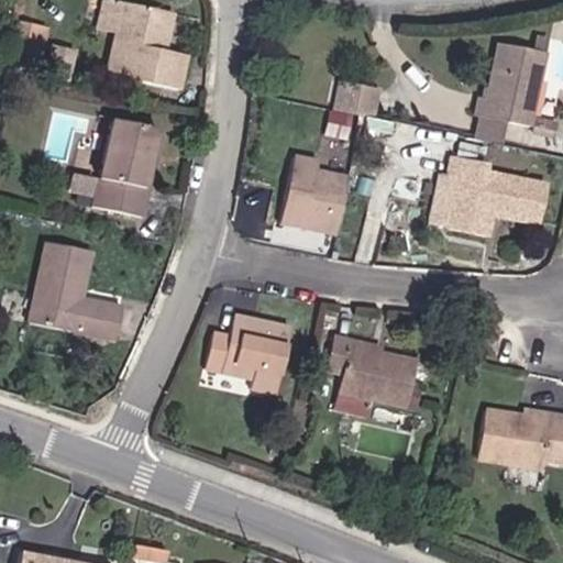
[(179,14),(121,0),(105,0),(99,28),(117,33),(105,77),(188,92),(192,56),(172,52),(179,14)]
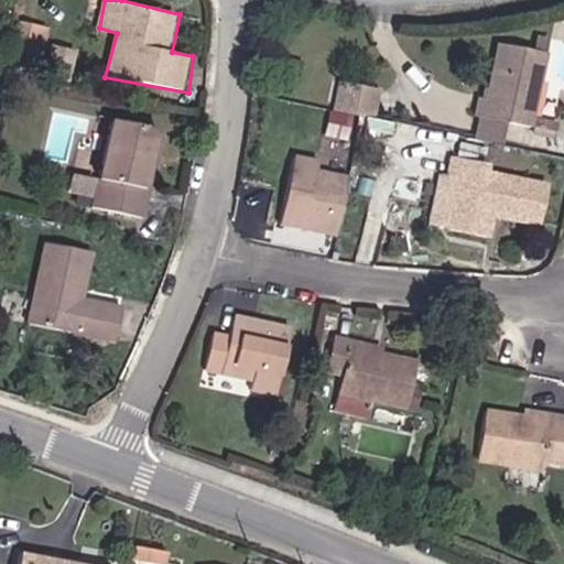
[(51,25),(20,20),(12,61),(43,66),(51,25)]
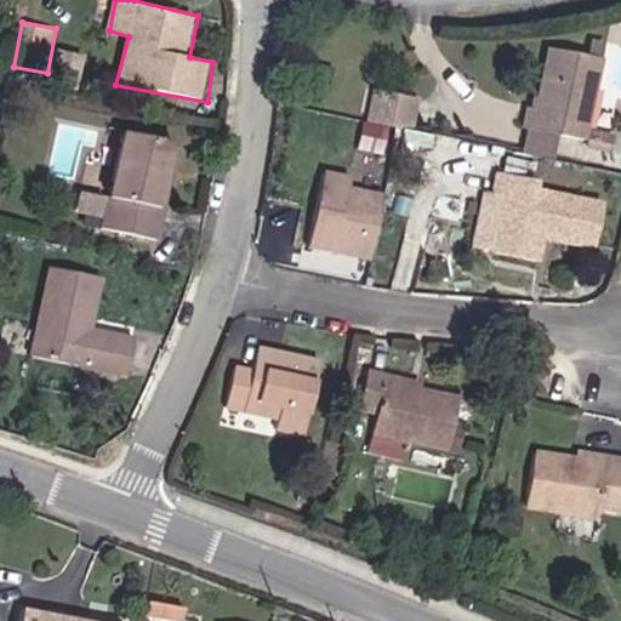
[(604,63),(548,49),(527,154),(556,163),(560,141),(590,148),(604,63)]
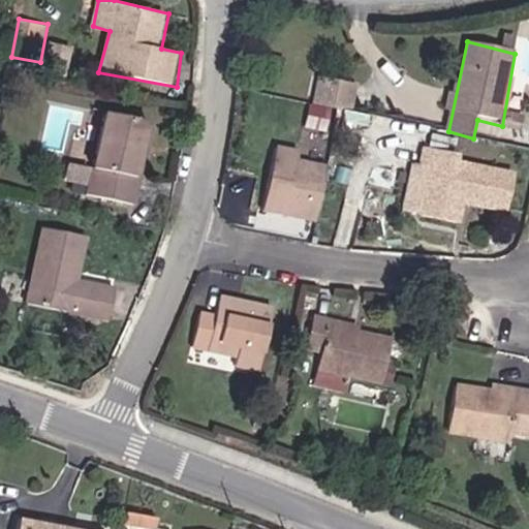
[(361,84),(319,75),(314,103),(355,113),(361,84)]
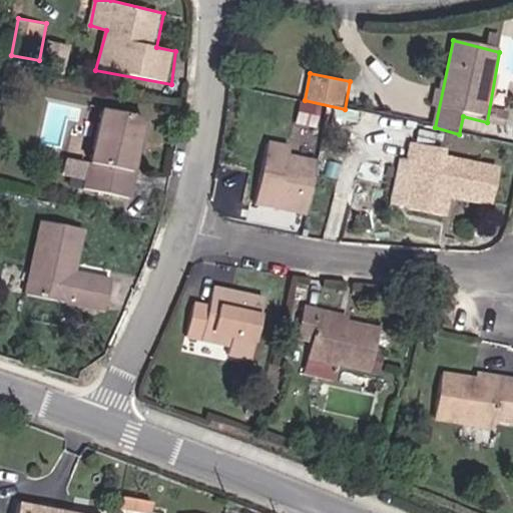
[(148,119),(103,109),(85,184),(132,194),(148,119)]
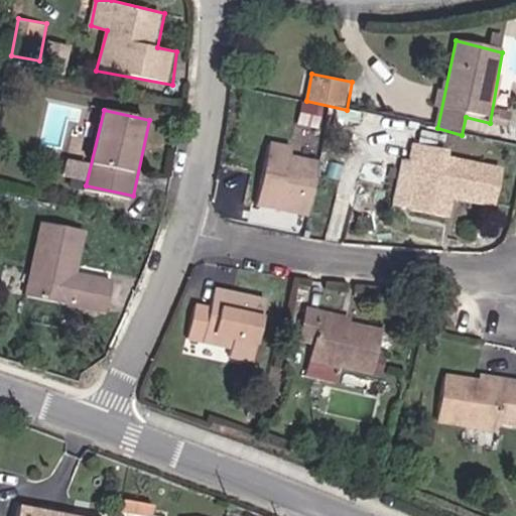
[(294,146),(270,143),(260,208),(308,217),(318,161),(293,155),(294,146)]
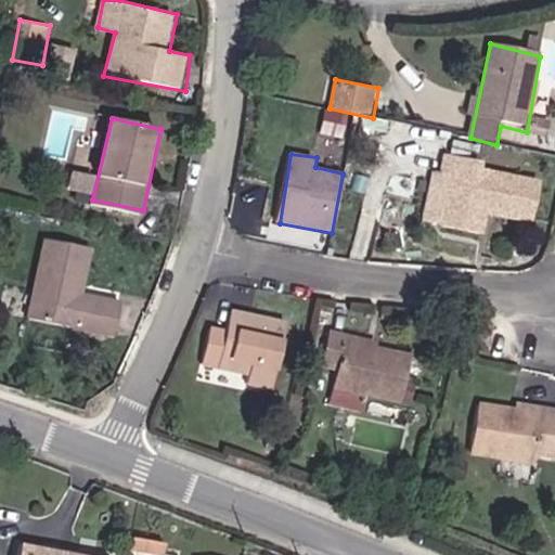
[(487,163),(447,155),(443,175),(436,171),(428,217),(486,235),(489,214),(534,226),(541,183),(485,171),(487,163)]
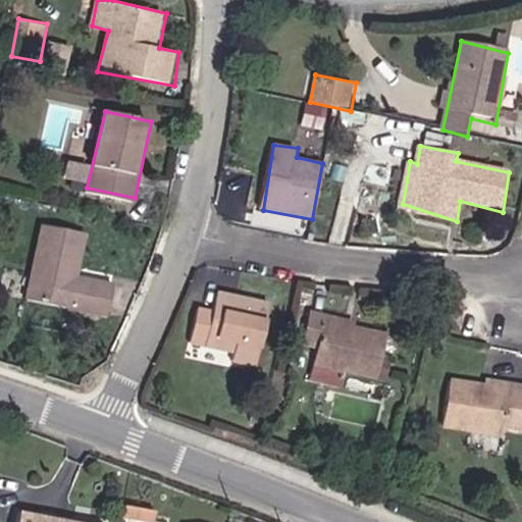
[(89,233),(42,224),(28,299),(109,317),(114,283),(81,275),(89,233)]
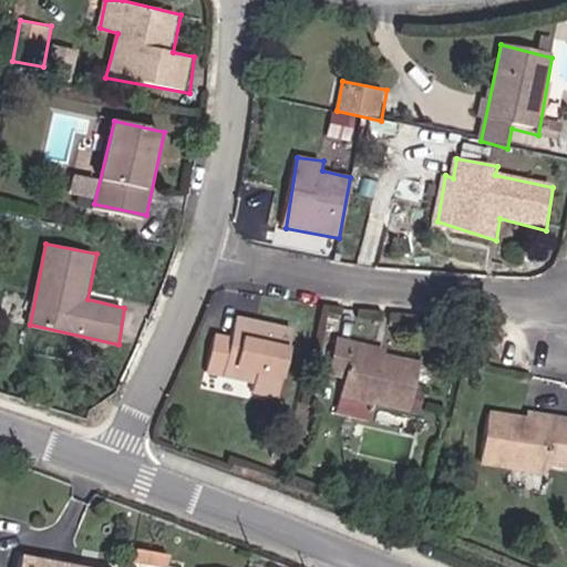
[(234,338),(215,333),(207,372),(254,382),(255,397),(278,399),(294,331),(238,318),(234,338)]
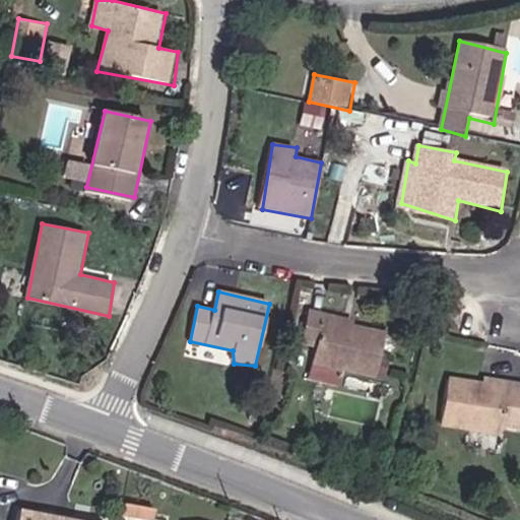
[(355,319),(309,308),(302,342),(318,345),(314,366),(377,378),(385,333),(355,326),(355,319)]
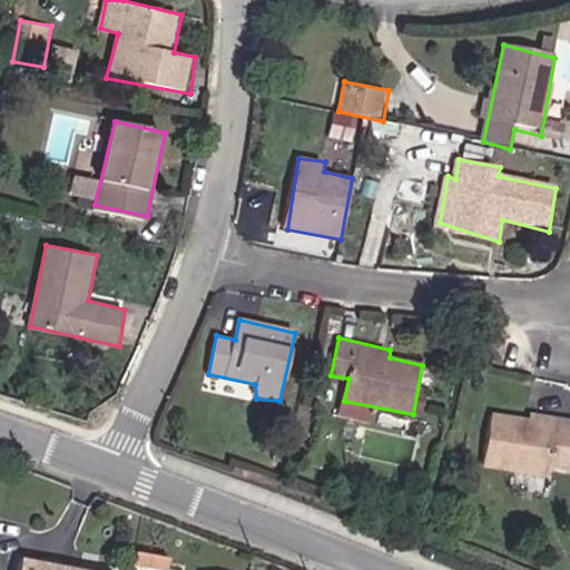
[(533,420),(491,413),(482,467),(551,479),(552,469),(569,472),(569,421),(533,415),(533,420)]
